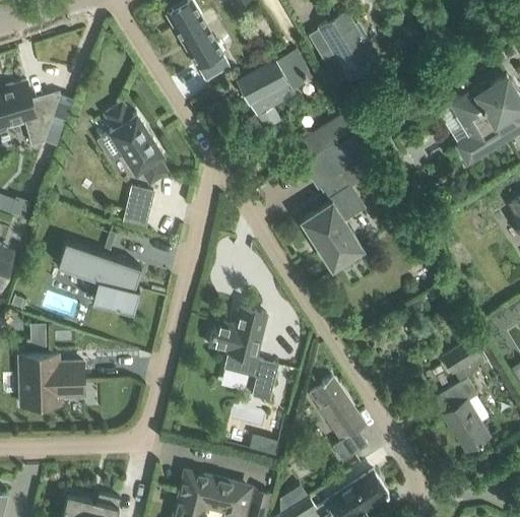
[(167,14),(204,80),(229,67),(191,0),(167,14)]
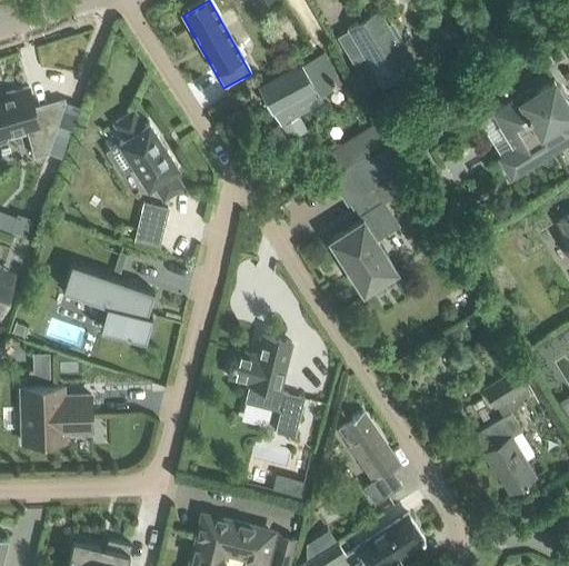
[(250,0),(258,10),(273,0),(250,0)]
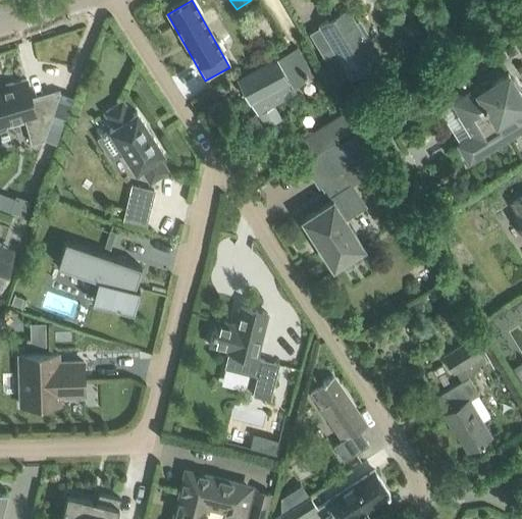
[(325,24),(326,26),(357,76),(384,60),(353,7),(325,24)]
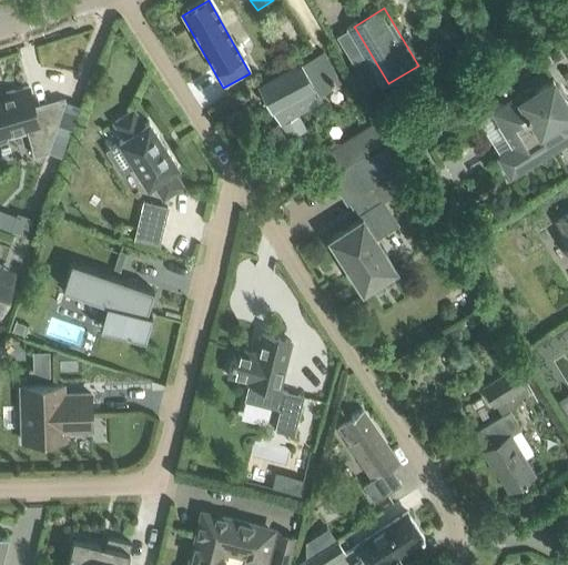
[(301,64),(257,89),(272,112),(282,108),(286,115),(302,108),(306,115),(324,106),(320,98),(342,86),(324,53),(302,66),(301,64)]
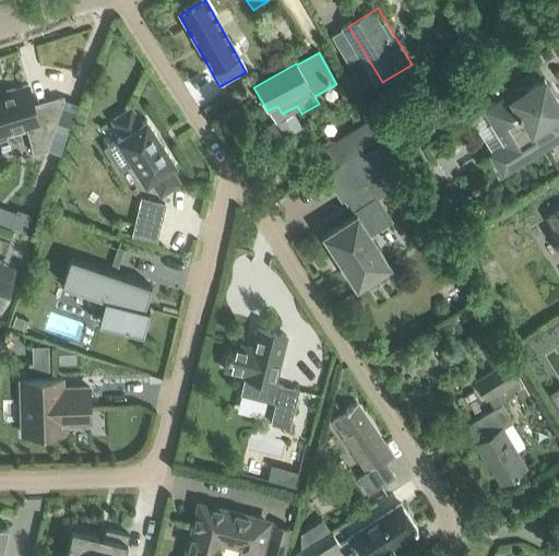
[(61,80),(47,80),(47,95),(61,95),(61,80)]
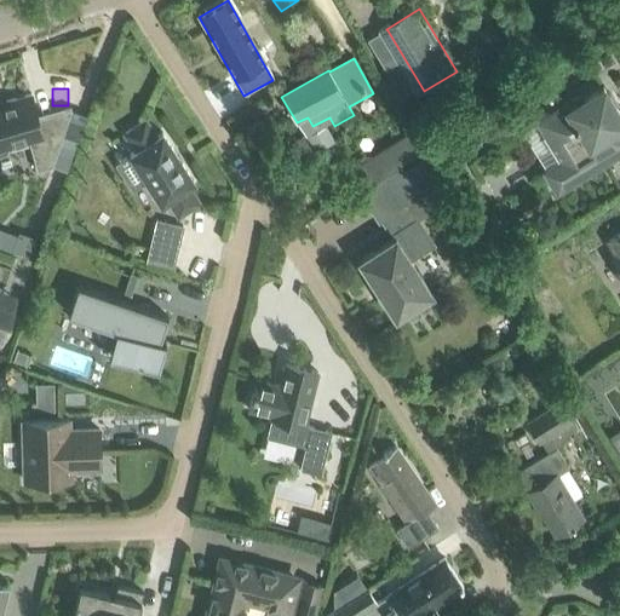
[(557,196),(619,156),(619,117),(603,91),(583,103),(580,99),(538,125),(547,142),(558,143),(569,161),(545,176),(557,196)]
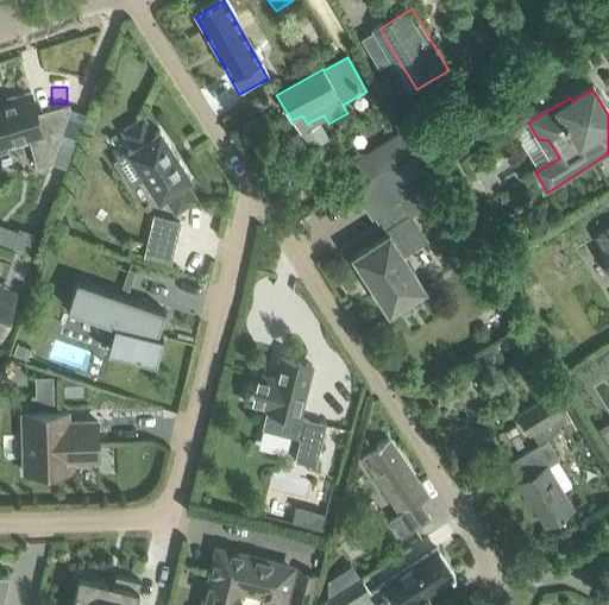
[(7,106),(0,107),(0,156),(6,155),(8,150),(7,146),(27,140),(37,170),(51,166),(70,109),(38,119),(31,95),(6,102),(7,106)]
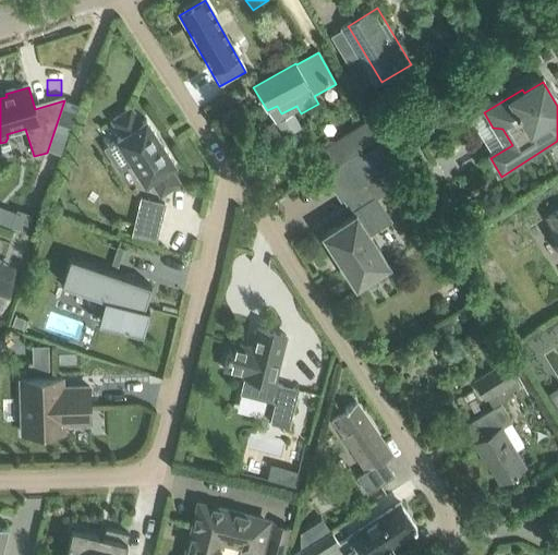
[(174,166),(146,122),(141,125),(131,111),(112,123),(122,137),(117,142),(145,184),(150,181),(160,196),(179,184),(169,169),(174,166)]
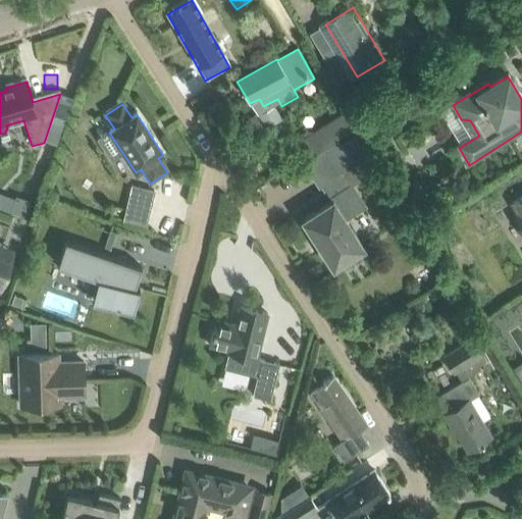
[(274,110),(260,118),(267,131),(282,123),(274,110)]
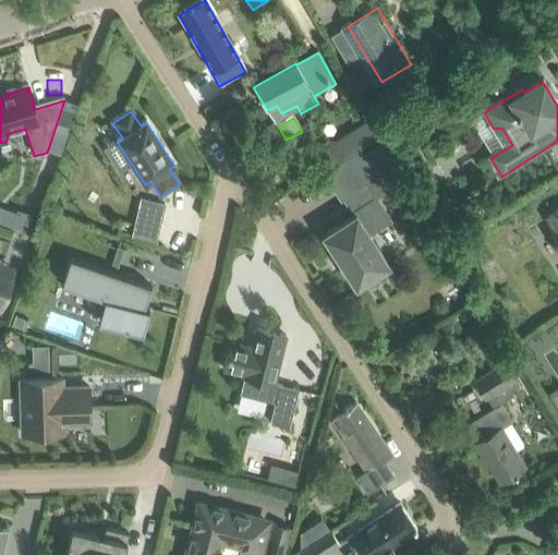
[(331,169),(377,141),(366,123),(320,152),(331,169)]
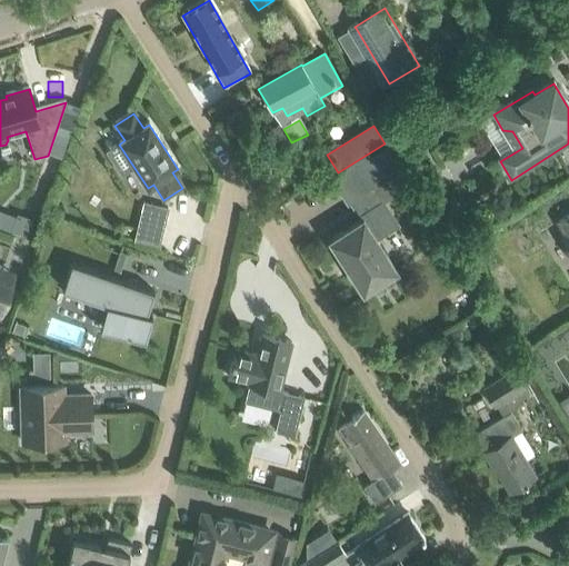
[(291,148),(279,128),(259,139),(272,159),(291,148)]
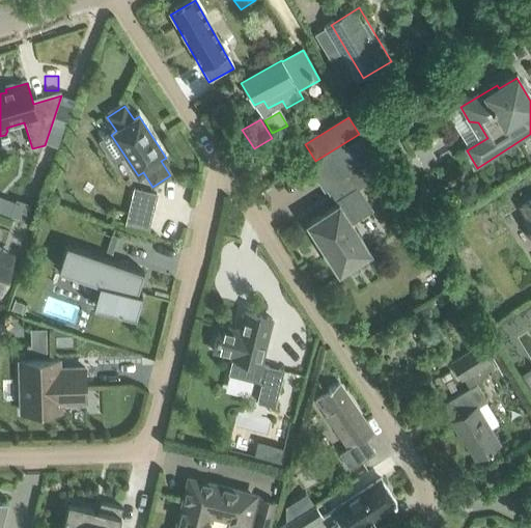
[(371,213),(357,189),(348,175),(327,190),(337,206),(307,225),(338,275),(370,254),(352,225),(371,213)]
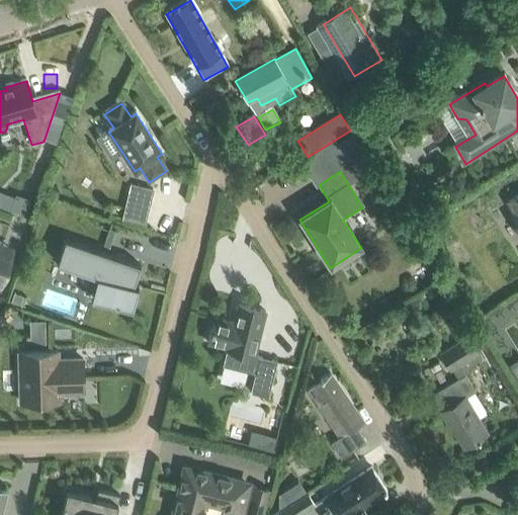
[(131,186),(127,199),(150,204),(153,192),(131,186)]
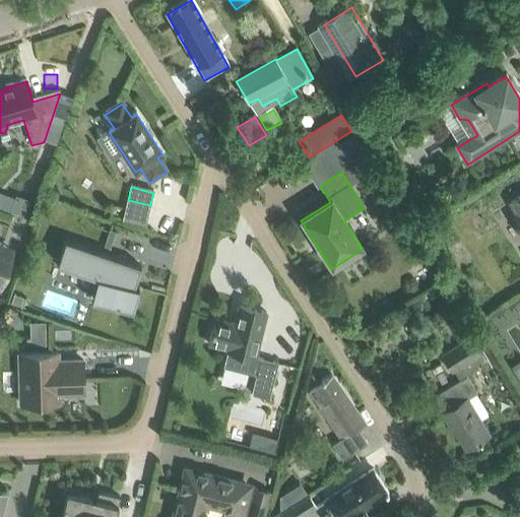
[(13,201),(9,213),(25,219),(30,203),(15,198),(13,201)]
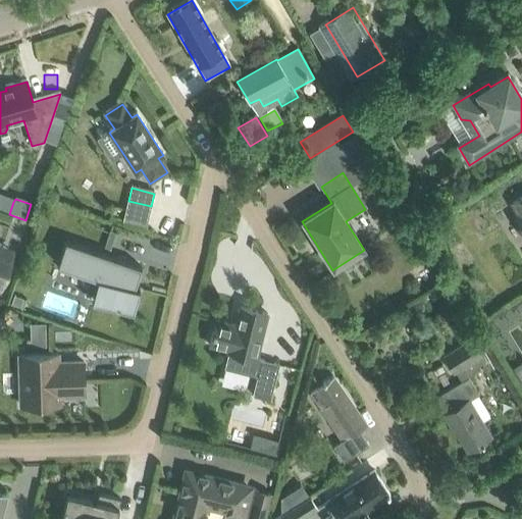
[(521,199),(513,205),(520,217),(516,219),(521,228),(521,199)]
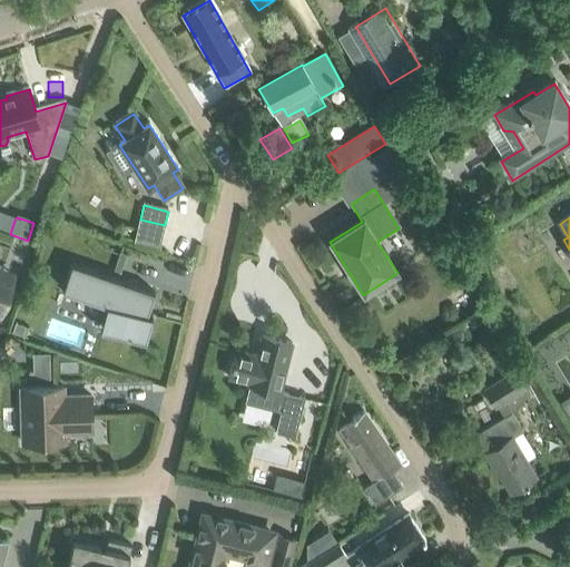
[(119,254),(115,273),(120,275),(126,256),(119,254)]
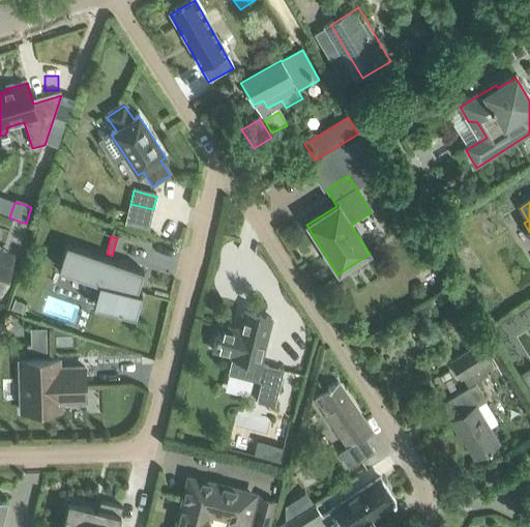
[(140,294),(139,297),(136,296),(144,273),(66,246),(58,270),(105,287),(96,310),(136,319),(141,294),(140,294)]
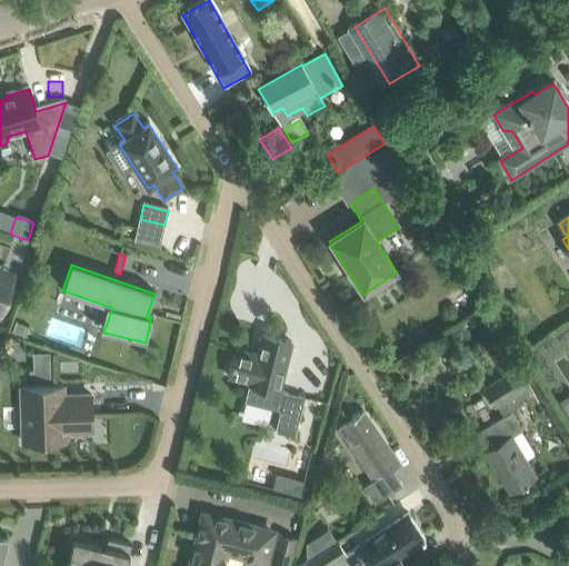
[(16,325),(12,335),(22,339),(26,329),(16,325)]
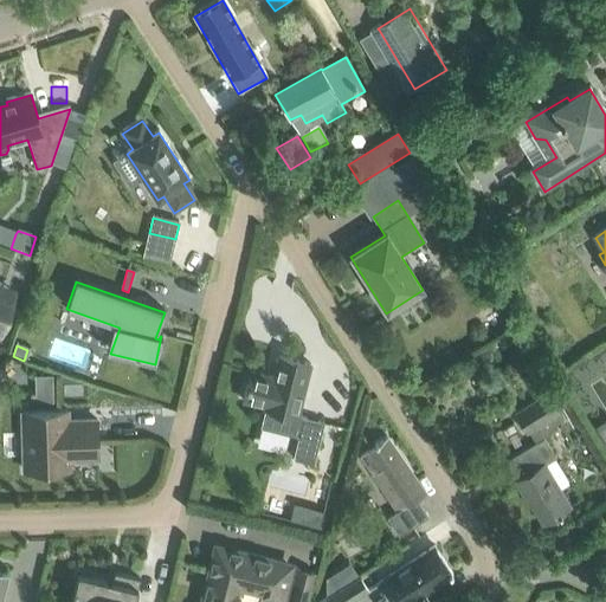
[(250,374),(243,402),(265,408),(260,429),(298,439),(303,419),(297,418),(310,367),(278,358),(274,380),(250,374)]
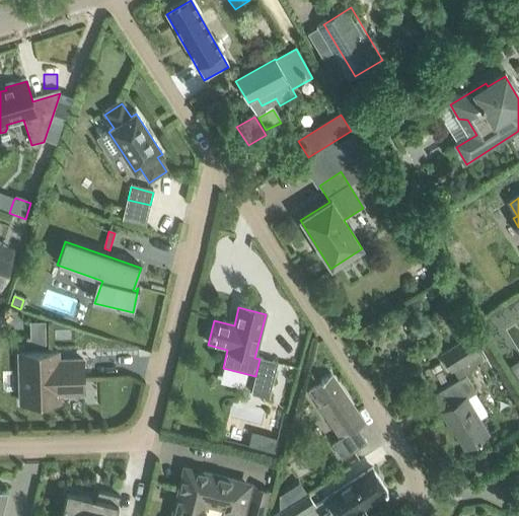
[(45,323),(29,323),(30,348),(46,347),(45,323)]
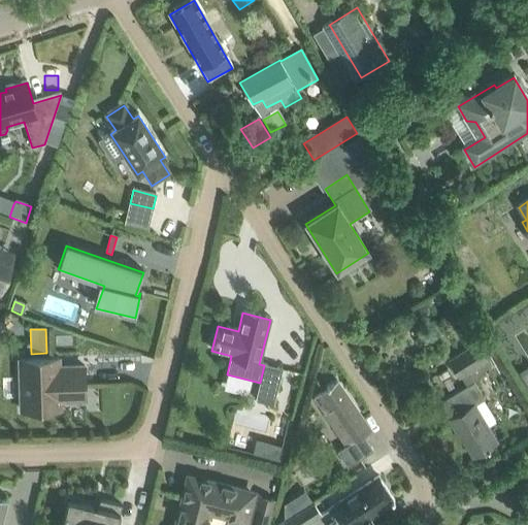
[(449,362),(457,375),(487,358),(479,343),(449,362)]
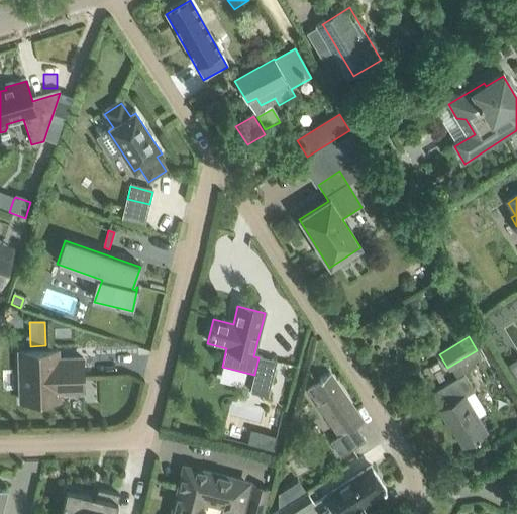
[(479,354),(477,350),(447,368),(449,373),(452,371),(458,380),(432,396),(441,410),(438,413),(462,450),(489,435),(467,398),(476,393),(466,377),(479,370),(477,365),(482,362),(479,355),(479,354)]
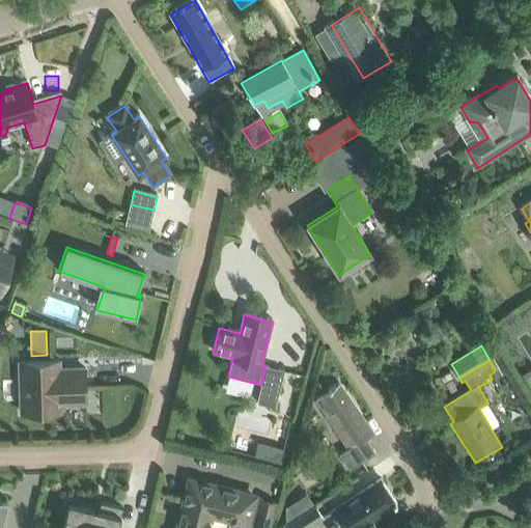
[(21,415),(60,414),(60,405),(86,404),(85,370),(59,371),(59,362),(20,363),(21,415)]
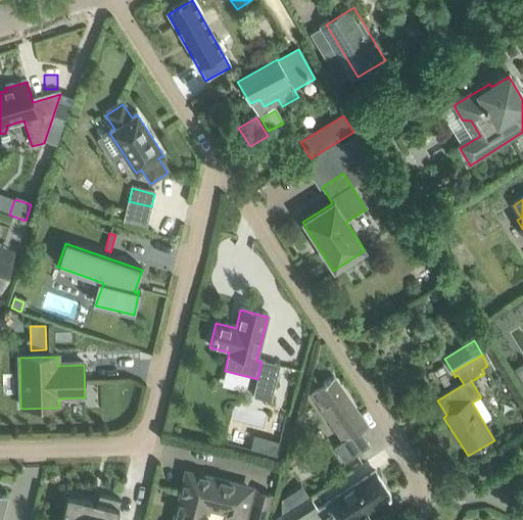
[(257,379),(252,397),(271,403),(280,367),(262,362),(257,379)]
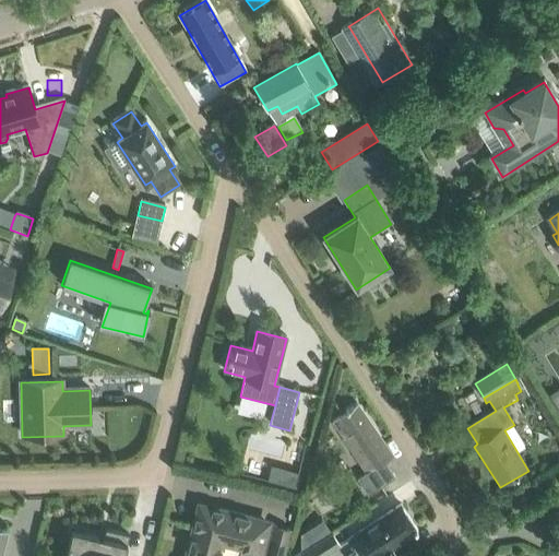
[(392,458),(357,405),(337,418),(349,436),(343,439),(366,474),(357,481),(368,496),(395,478),(384,463),(392,458)]
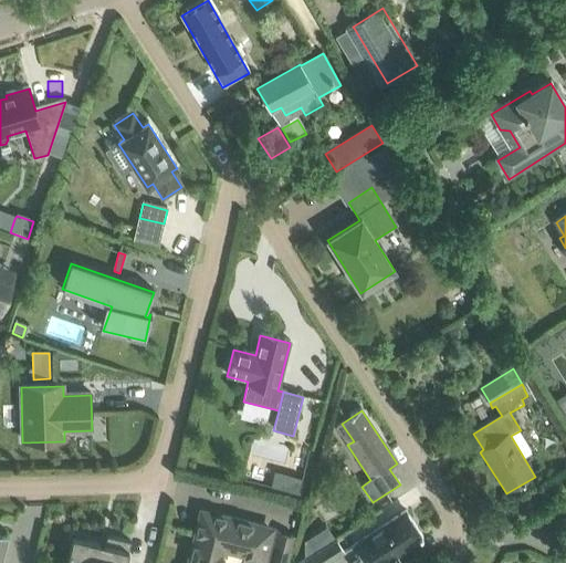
[(360,562),(397,562),(392,556),(420,539),(421,541),(423,539),(406,512),(352,549),(360,562)]
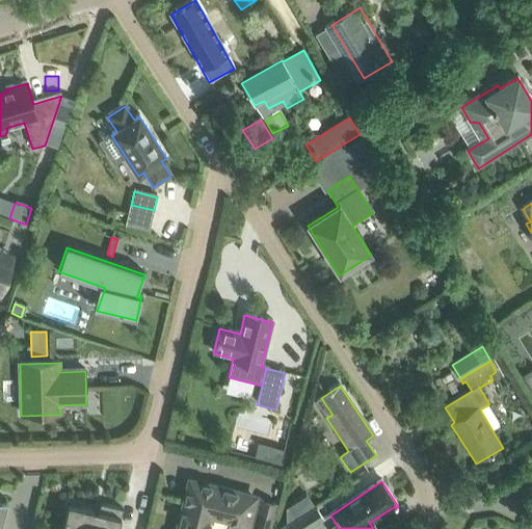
[(185,502),(178,528),(207,528),(210,517),(229,521),(227,528),(246,528),(254,499),(242,497),(242,495),(209,487),(209,491),(192,486),(188,503),(185,502)]
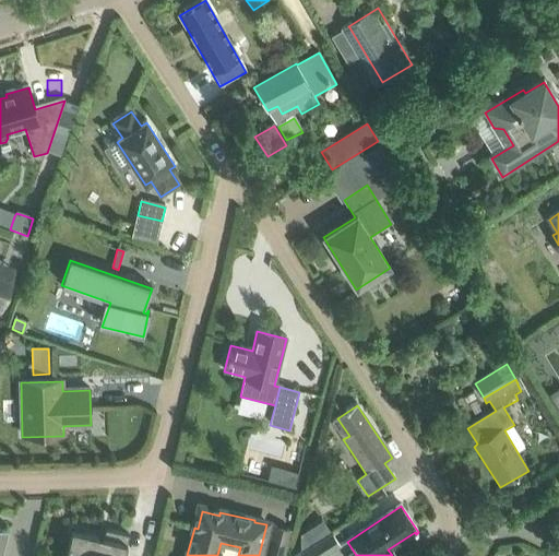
[(283,555),(290,530),(273,525),(265,555),(283,555)]
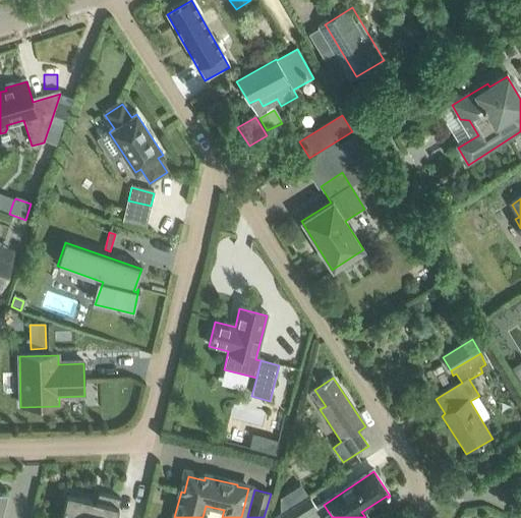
[(116,517),(120,500),(99,495),(97,503),(67,496),(61,517),(116,517)]
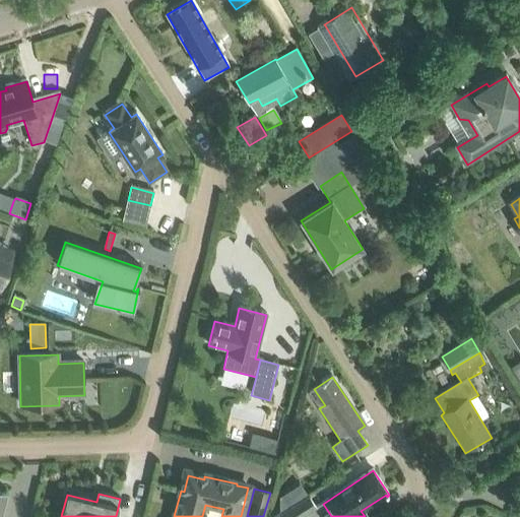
[(3,516),(9,497),(0,497),(0,516),(3,516)]
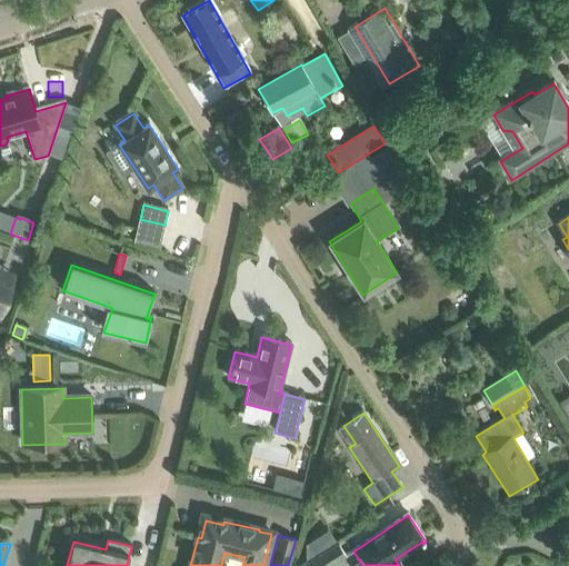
[(338,544),(303,565),(333,565),(347,557),(338,544)]
